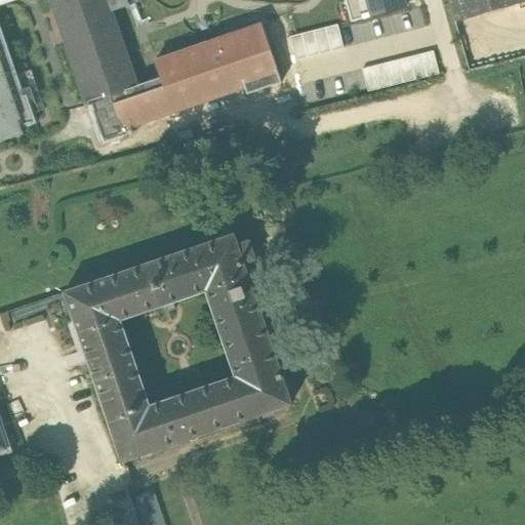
[(51,0),(87,104),(105,97),(138,86),(138,85),(113,10),(130,4),(128,0),(51,0)]
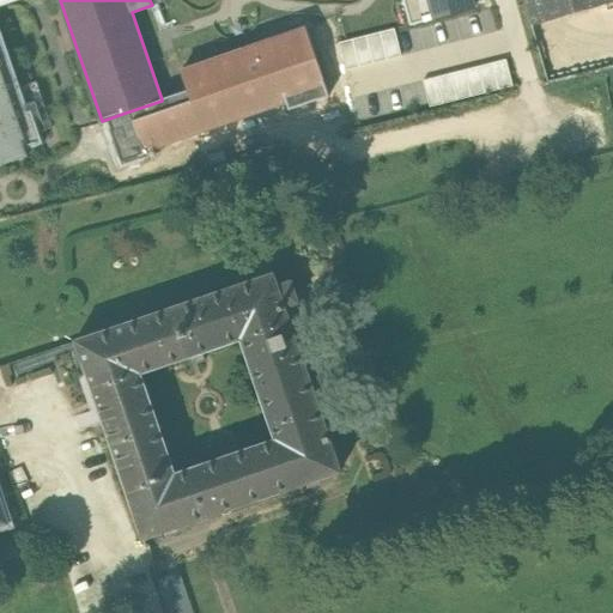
[(404,0),(411,24),(477,6),(474,0),(404,0)]
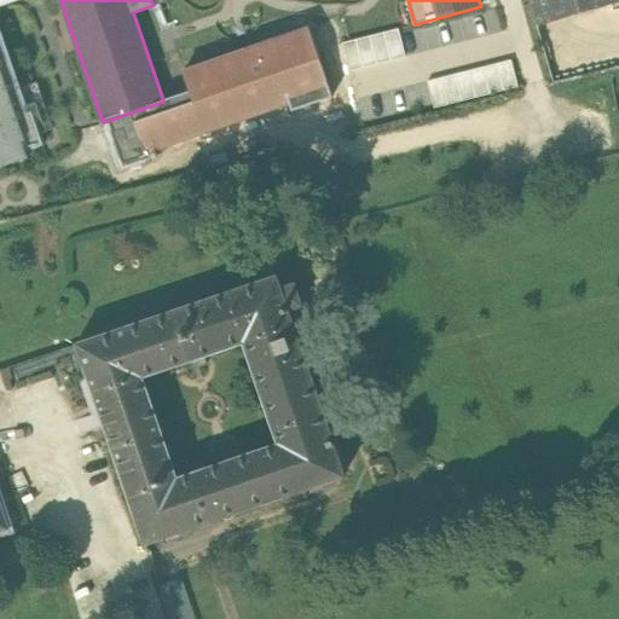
[(618,0),(531,0),(538,25),(618,1),(618,0)]
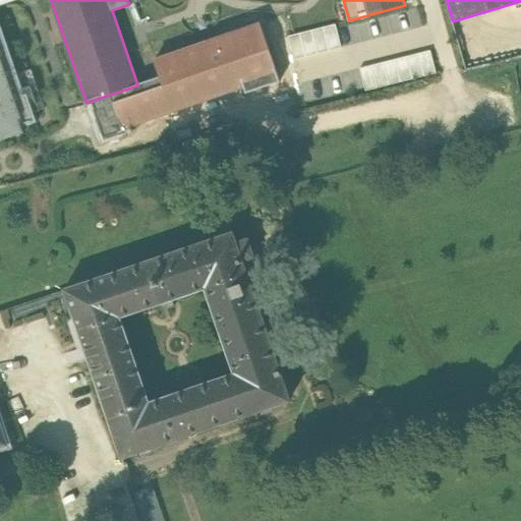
[(0,139),(24,132),(22,126),(37,121),(27,94),(25,95),(0,21),(0,139)]
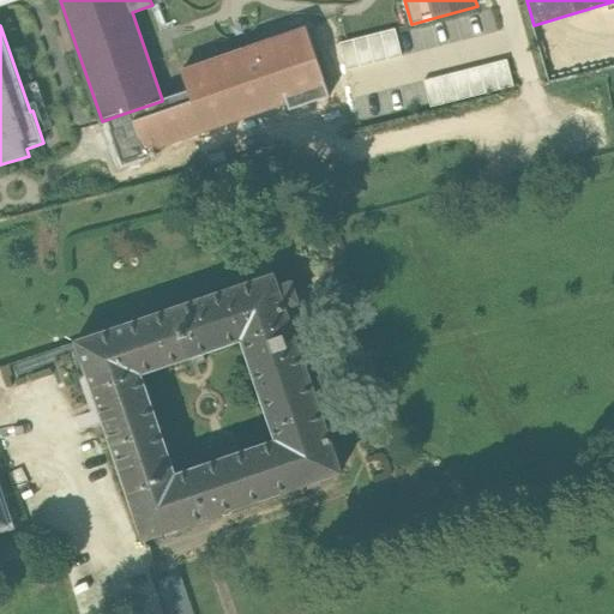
[(396,26),(335,38),(341,65),(401,53),(396,26)]
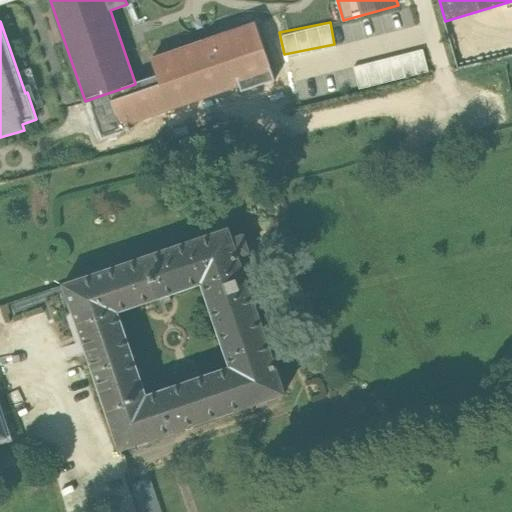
[(256,23),(152,59),(157,75),(152,77),(135,83),(135,84),(102,95),(108,114),(116,112),(120,125),(239,84),(242,91),(275,80),(262,41),(256,23)]
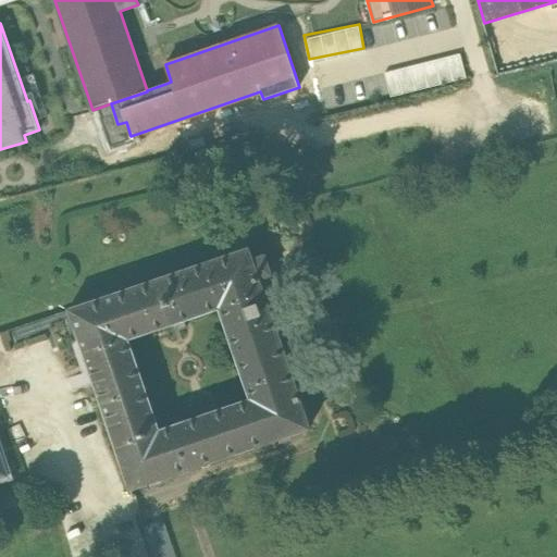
[(384,71),(391,94),(466,74),(459,50),(384,71)]
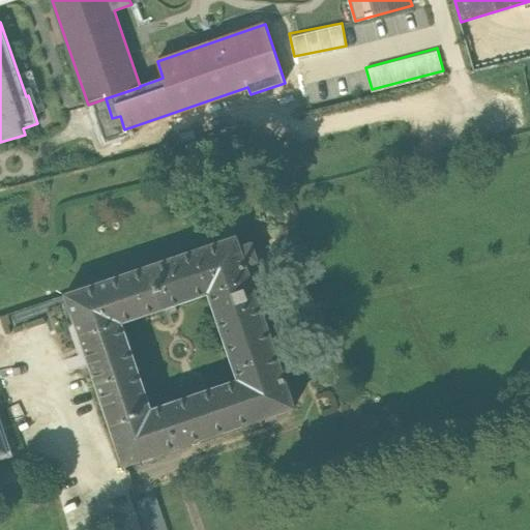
[(295,406),(288,384),(293,382),(287,362),(281,364),(258,298),(264,296),(257,275),(262,274),(251,241),(239,245),(236,235),(64,294),(124,465),(141,459),(143,465),(165,458),(163,451),(245,422),(247,429),(263,423),(261,417),(266,415),(268,421),(289,414),(287,408),(295,406)]
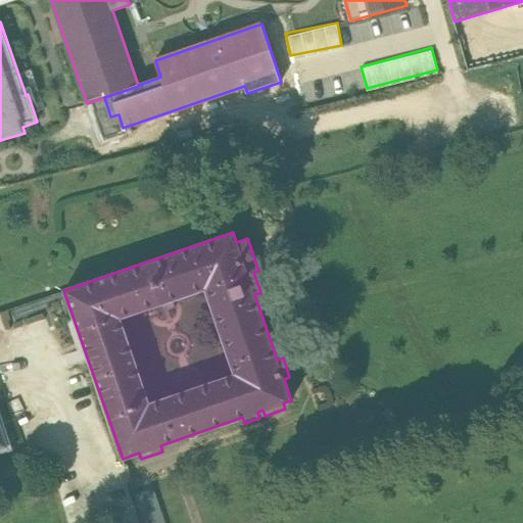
[(134,491),(143,522),(164,522),(153,485),(134,491)]
